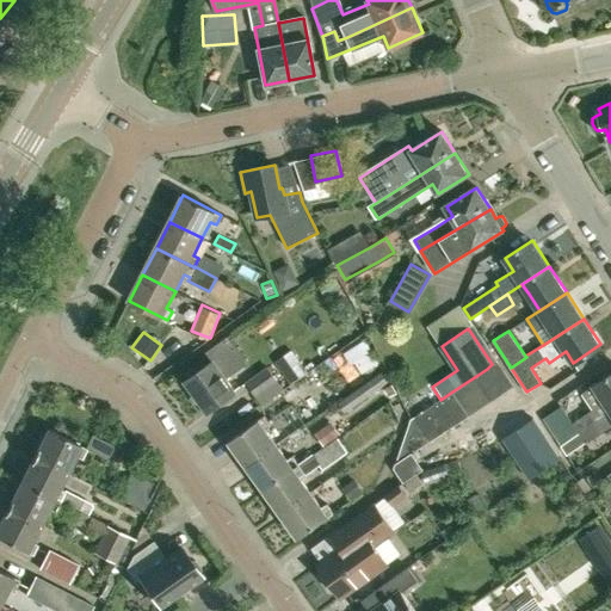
[(347,352),(355,363),(362,374),(380,362),(372,351),(364,340),(347,352)]
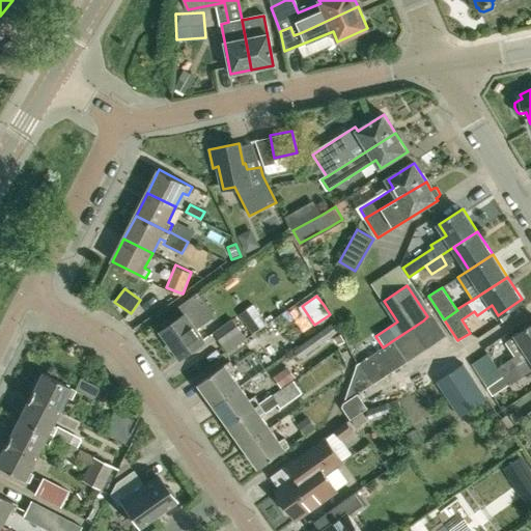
[(207,314),(197,299),(183,309),(186,314),(163,330),(182,358),(206,340),(194,324),(207,314)]
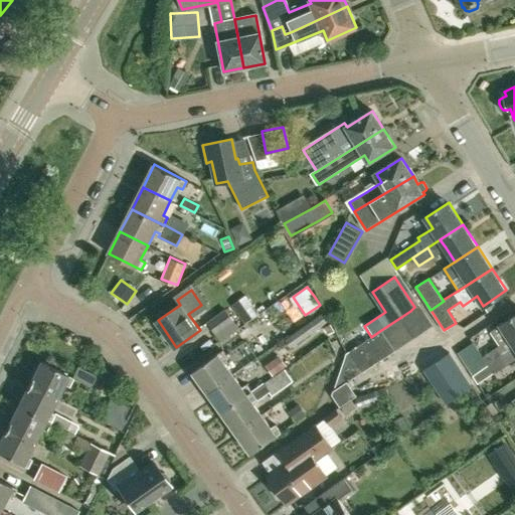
[(246,296),(232,306),(244,323),(259,314),(246,296)]
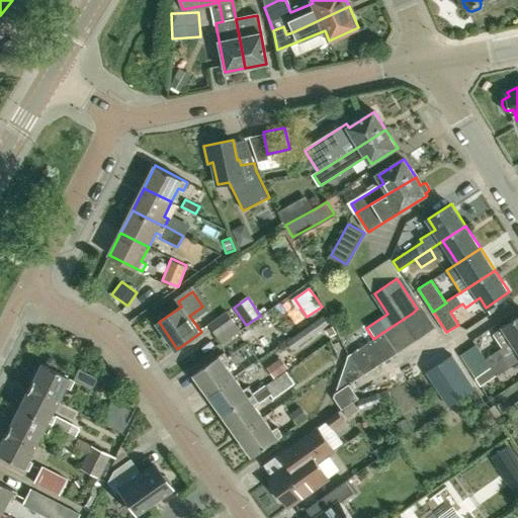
[(422,306),(417,309),(413,313),(427,333),(437,326),(422,306)]
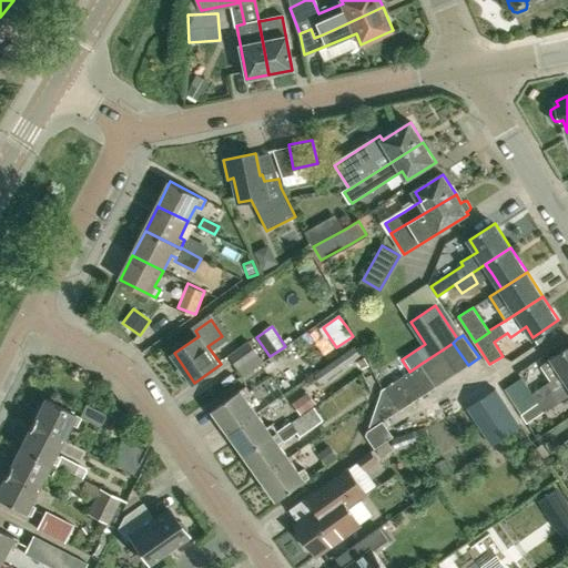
[(249,342),(229,355),(244,375),(264,362),(249,342)]
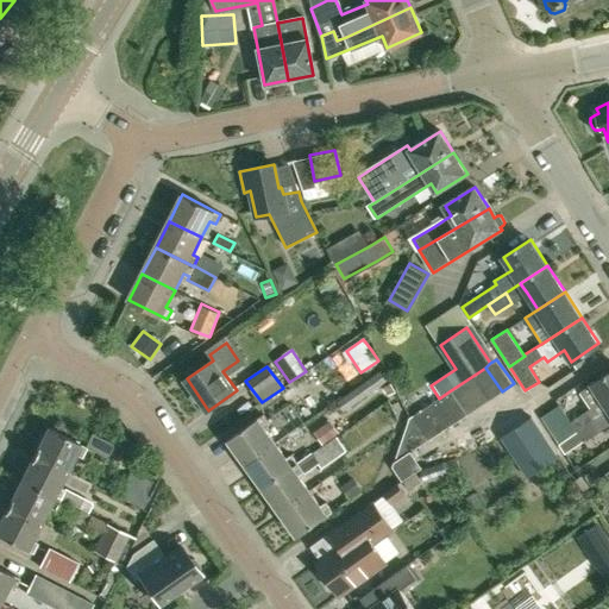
[(485,368),(475,375),(490,400),(502,391),(485,368)]
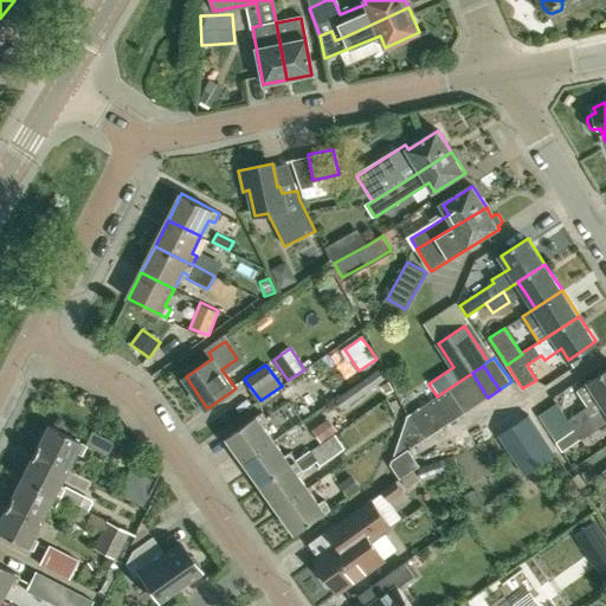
[(379,371),(337,400),(342,407),(384,378),(379,371)]
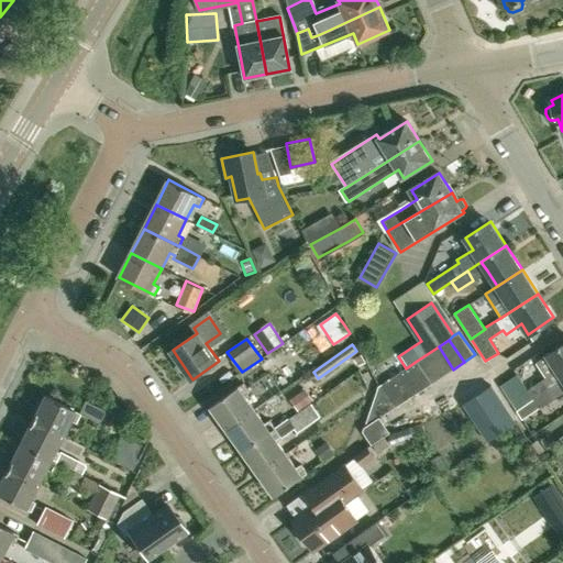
[(562,376),(562,344),(549,354),(562,376)]
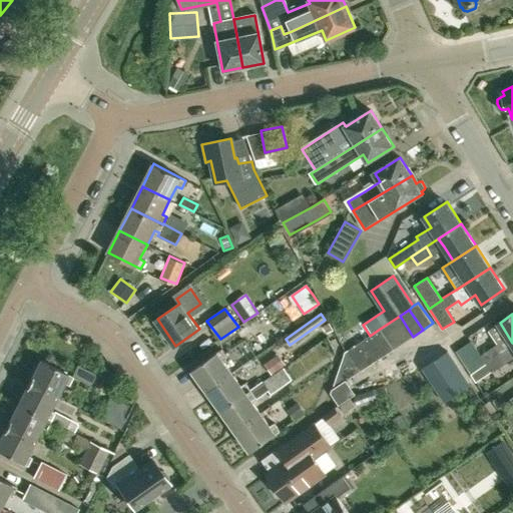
[(413,337),(400,316),(380,329),(394,349),(394,350),(413,337)]
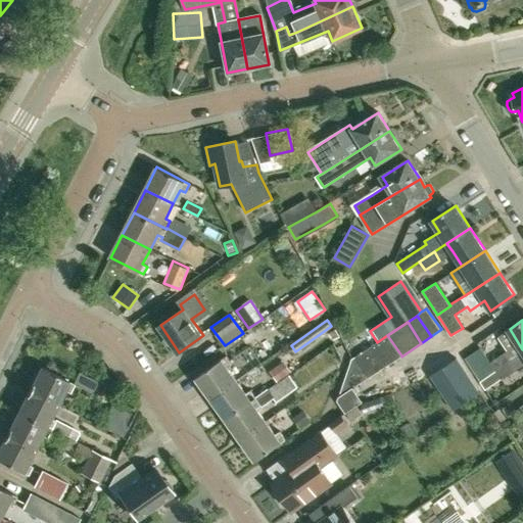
[(335,329),(329,332),(333,339),(340,336),(335,329)]
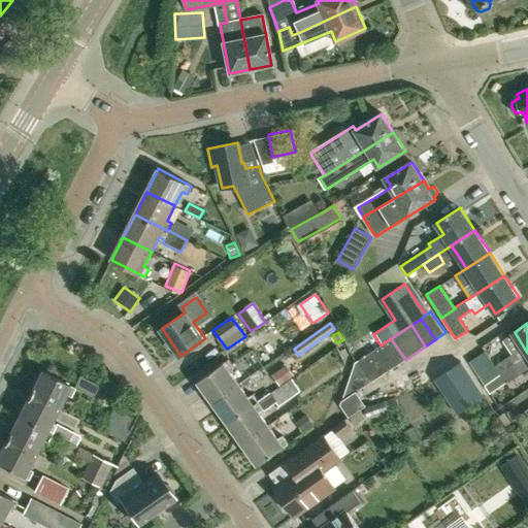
[(391,338),(381,345),(355,363),(342,400),(371,381),(394,366),(405,359),(391,338)]
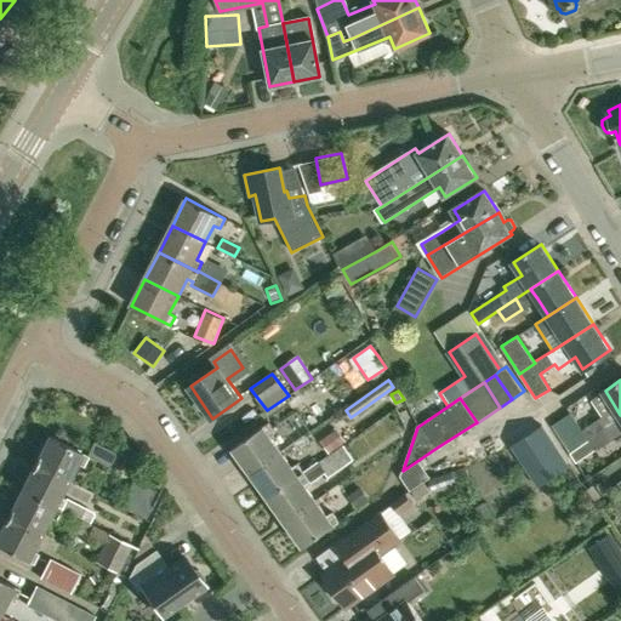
[(605,429),(598,419),(582,429),(588,440),(605,429)]
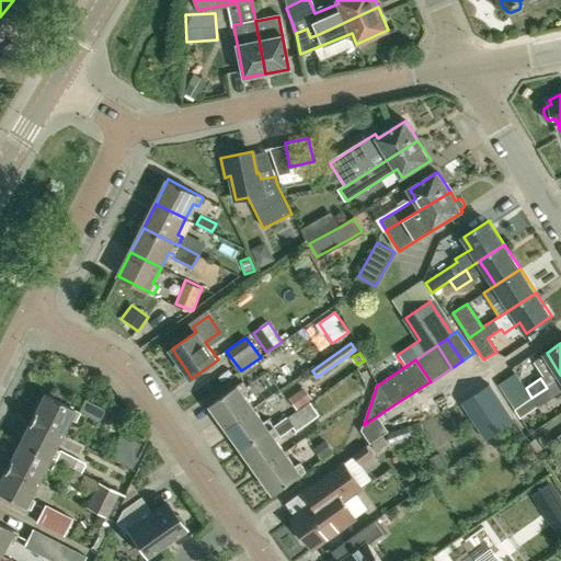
[(249,390),(243,381),(210,404),(227,426),(254,408),(244,393),(249,390)]
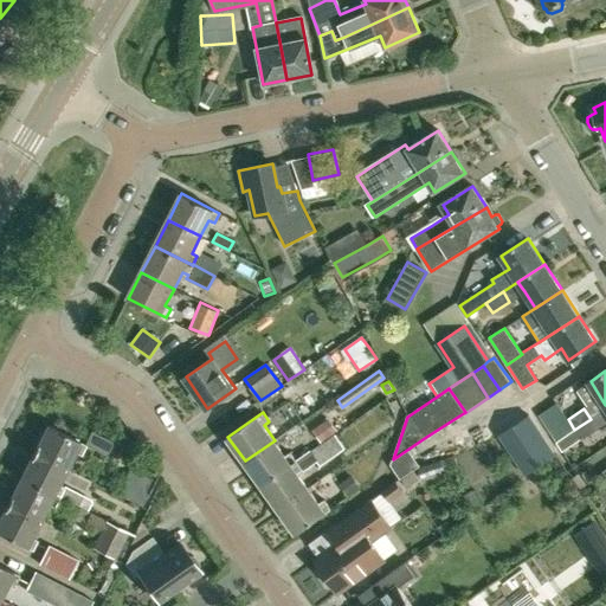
[(524,475),(555,456),(529,416),(498,434),(524,475)]
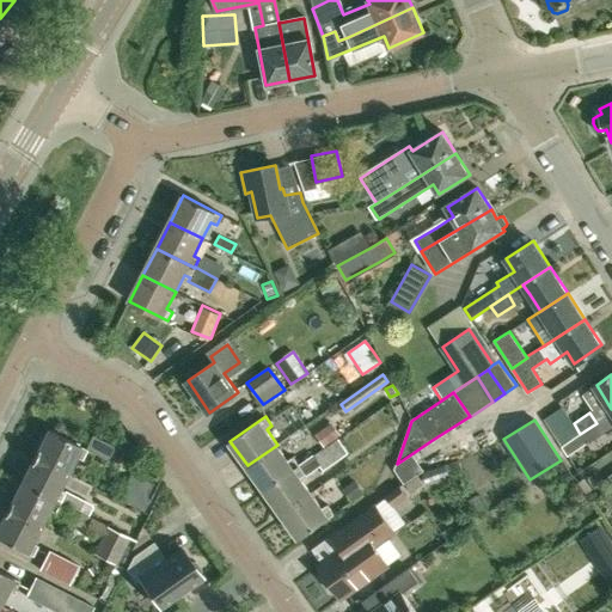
[(597,423),(580,434),(587,444),(603,433),(597,423)]
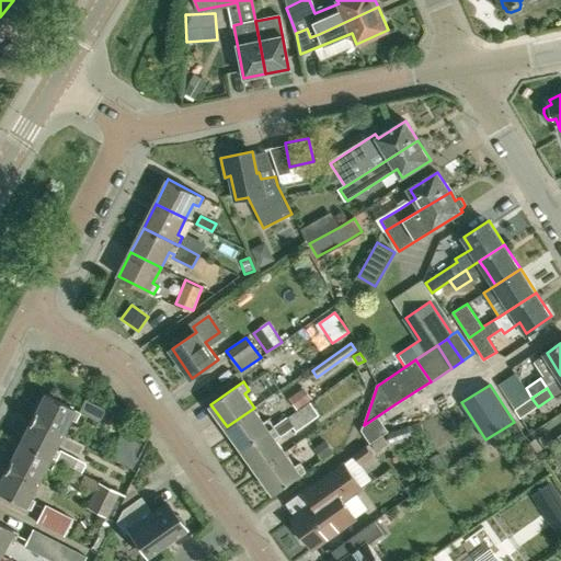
[(44,393),(31,418),(60,433),(69,418),(75,421),(79,412),(44,393)]
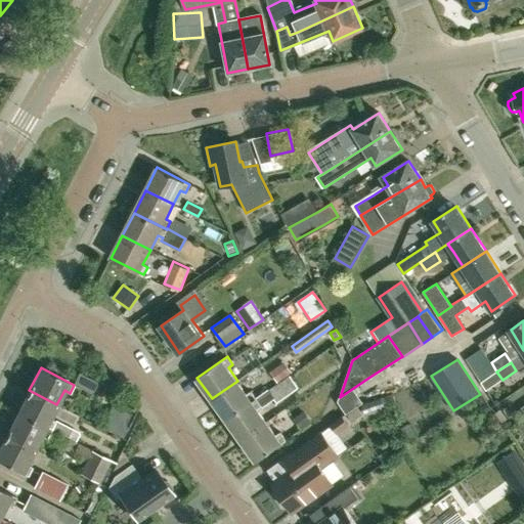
[(272,398),(276,403),(298,388),(289,375),(274,386),(268,390),(257,398),(249,404),(227,420),(242,440),(267,422),(258,408),(272,398)]
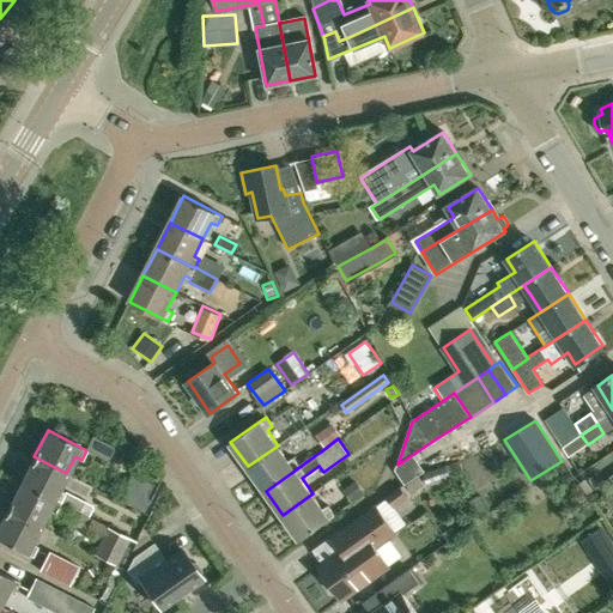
[(301,466),(295,457),(290,461),(278,445),(248,466),(266,491),(291,473),(301,466)]
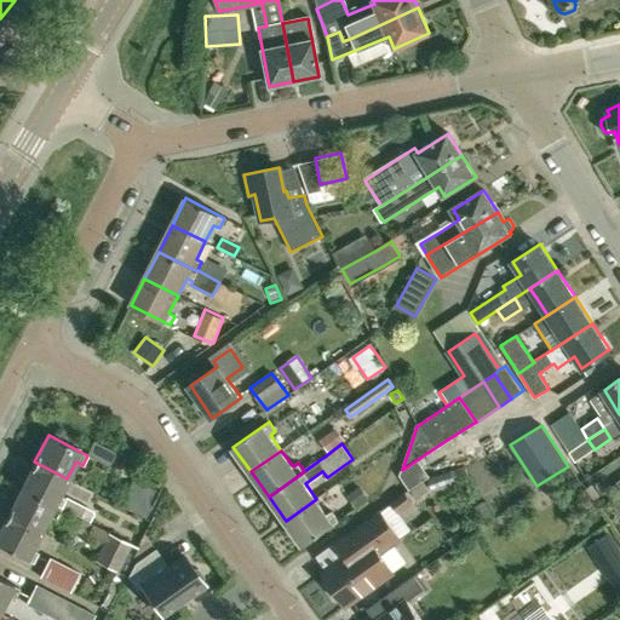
[(93,511),(65,497),(64,500),(57,497),(67,478),(34,461),(21,488),(59,509),(89,524),(90,522),(93,515),(93,511)]
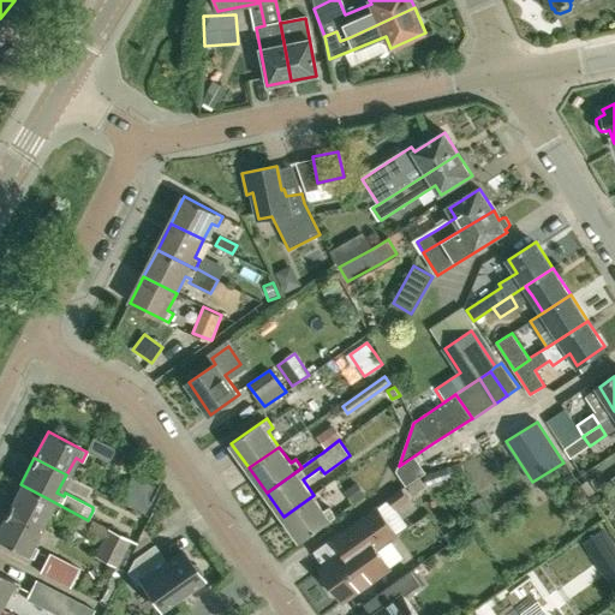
[(144,512),(156,485),(132,475),(120,502),(144,512)]
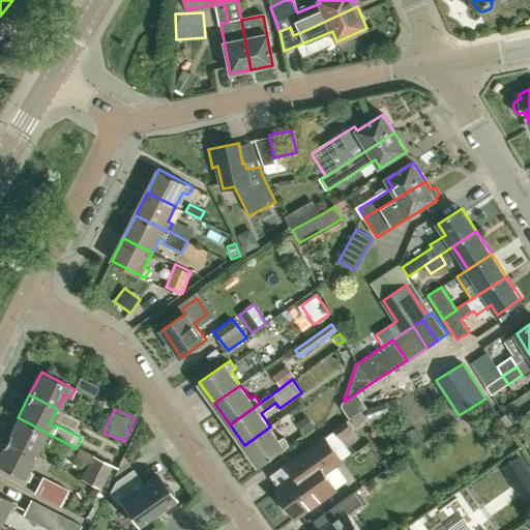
[(100,489),(112,465),(77,446),(76,448),(51,435),(18,417),(5,441),(33,454),(41,440),(87,464),(80,478),(100,489)]
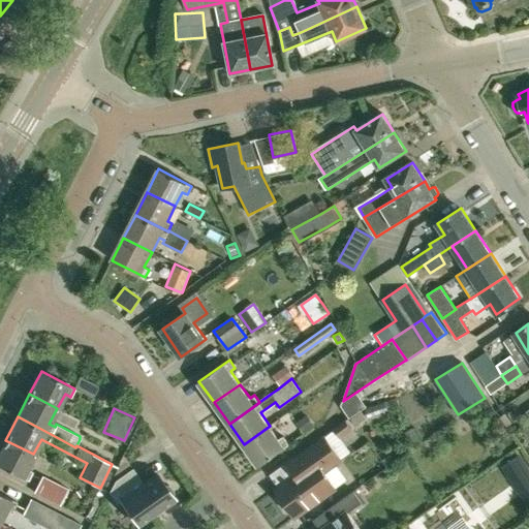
[(307,417),(297,426),(303,433),(313,426),(307,417)]
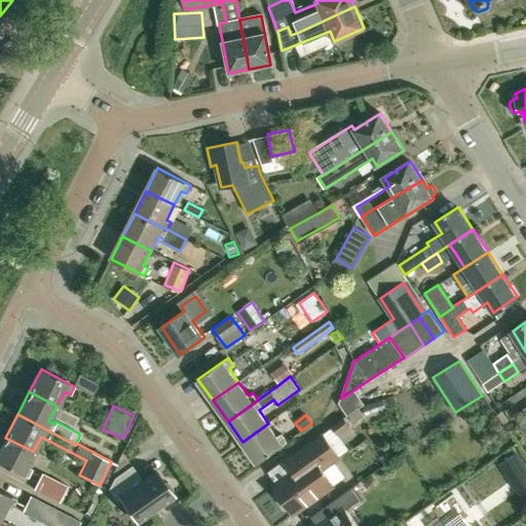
[(343,418),(332,426),(338,435),(349,426),(343,418)]
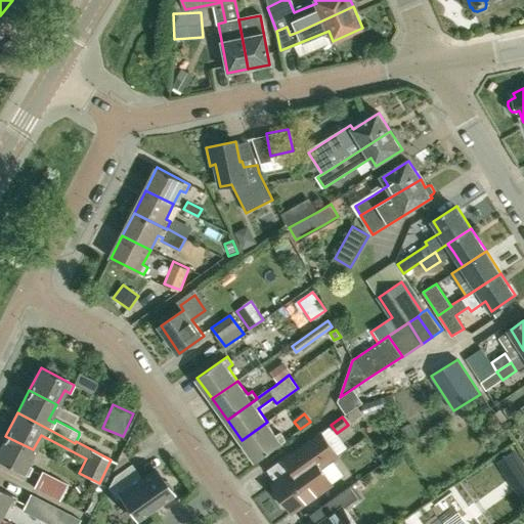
[(277,435),(267,422),(242,440),(257,462),(287,440),(281,432),(277,435)]
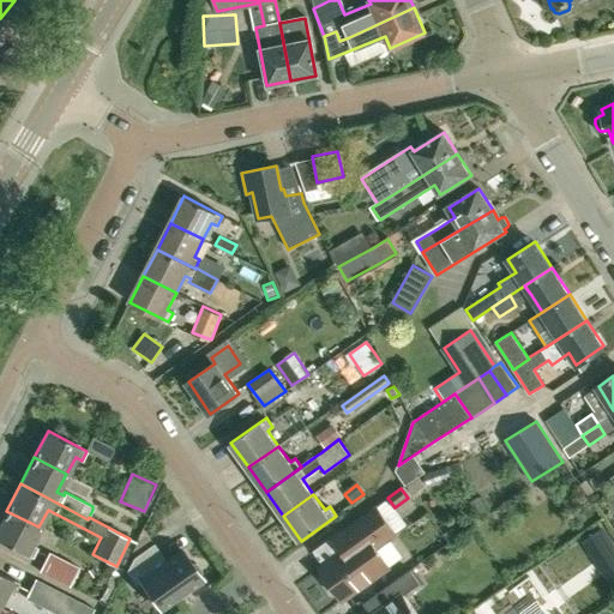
[(377,549),(396,535),(375,506),(333,536),(343,551),(319,567),(326,576),(323,581),(331,593),(337,591),(343,600),(389,567),(377,549)]
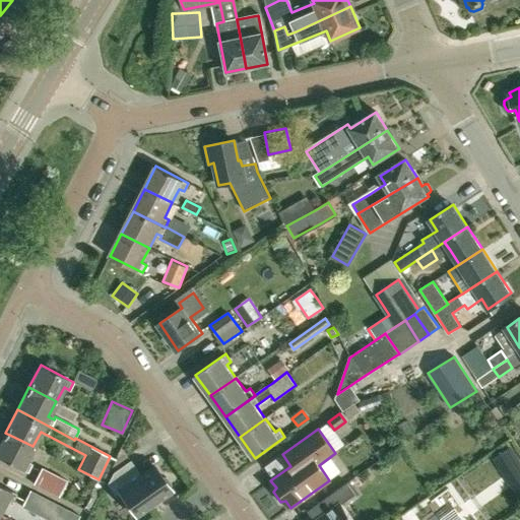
[(33,446),(5,433),(0,442),(0,457),(26,471),(30,463),(25,460),(33,446)]
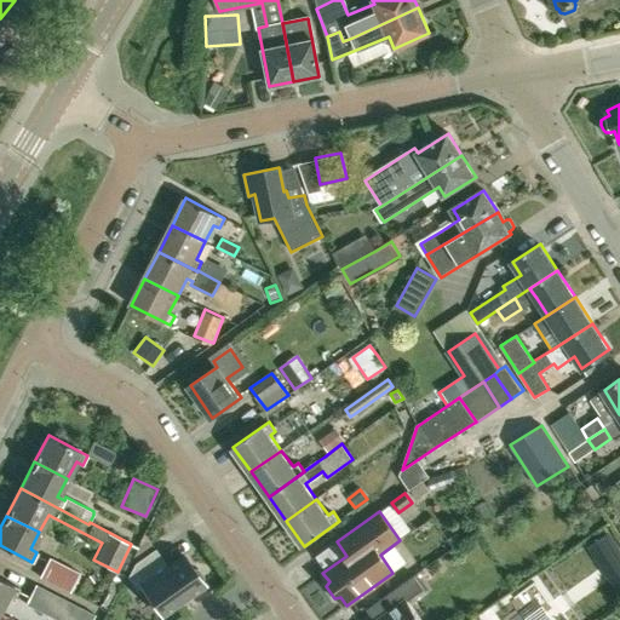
[(204,581),(204,577),(199,569),(194,568),(184,555),(168,567),(155,549),(135,563),(127,577),(137,590),(142,587),(162,615),(205,585),(204,581)]
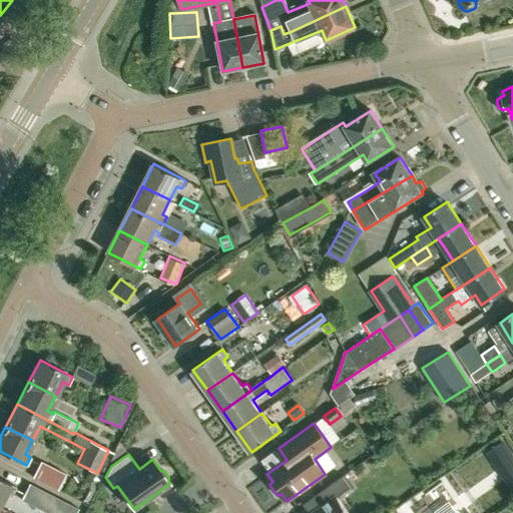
[(66,474),(40,461),(32,477),(58,490),(66,474)]
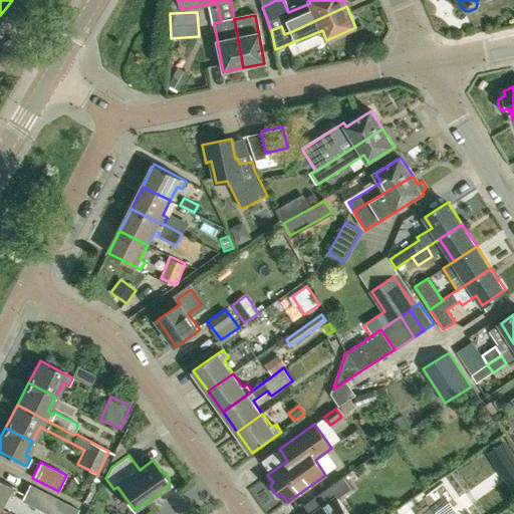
[(513,491),(513,472),(503,480),(512,493),(513,491)]
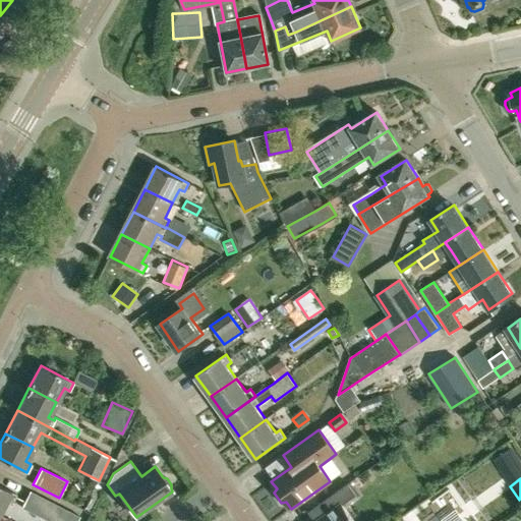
[(354,520),(343,505),(357,495),(348,482),(329,497),(336,508),(316,520),(354,520)]
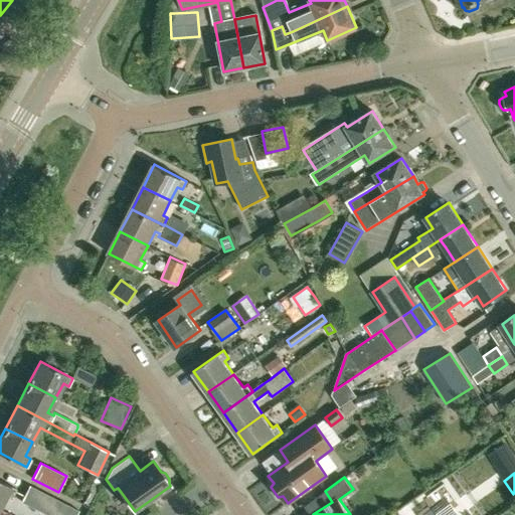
[(0,481),(0,506),(6,495),(11,497),(15,489),(0,481)]
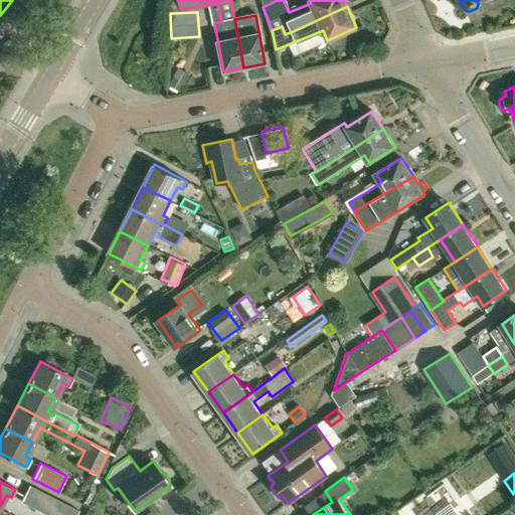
[(29,485),(21,502),(46,514),(54,498),(29,485)]
